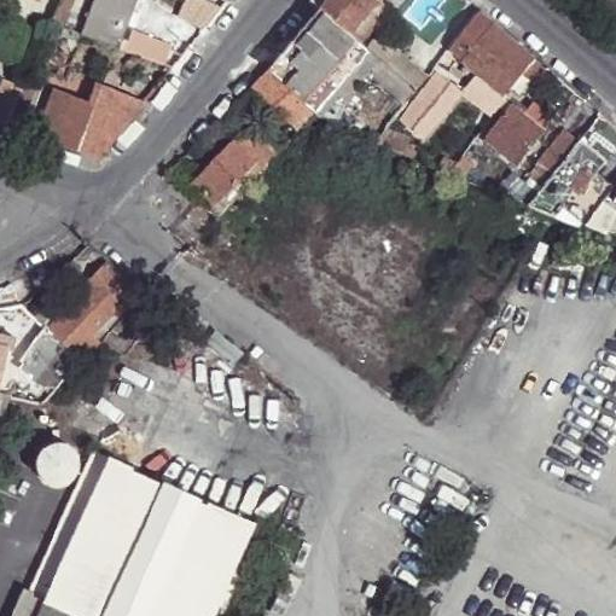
[(60,0),(52,22),(67,28),(74,10),(77,11),(80,0),(60,0)]
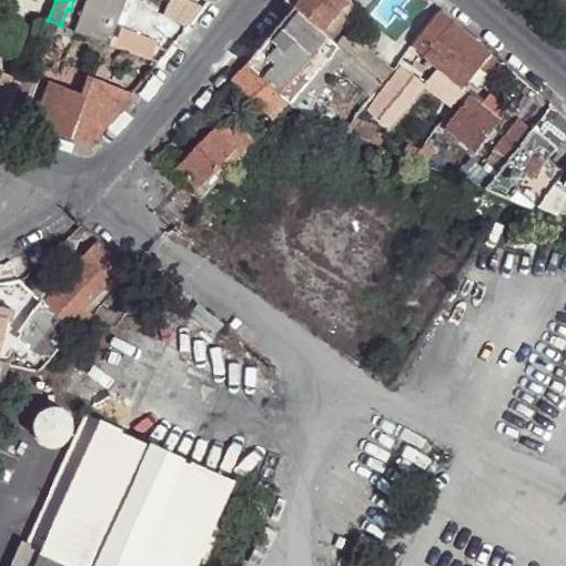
[(87,0),(77,31),(110,43),(124,0),(87,0)]
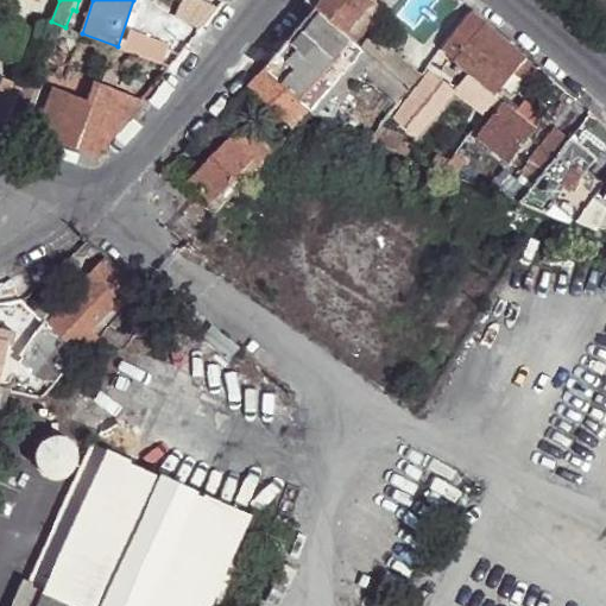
[(215,12),(225,0),(206,0),(203,5),(215,12)]
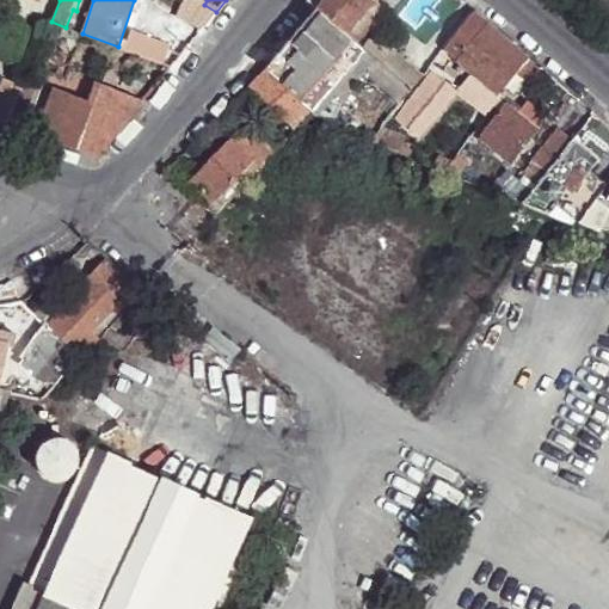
[(323,0),(318,6),(357,38),(383,6),(376,0),(323,0)]
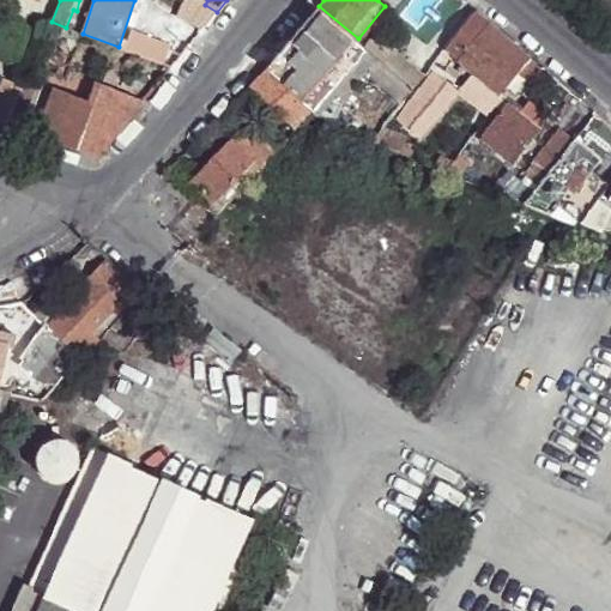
[(318,7),(266,67),(303,101),(355,40),(318,7)]
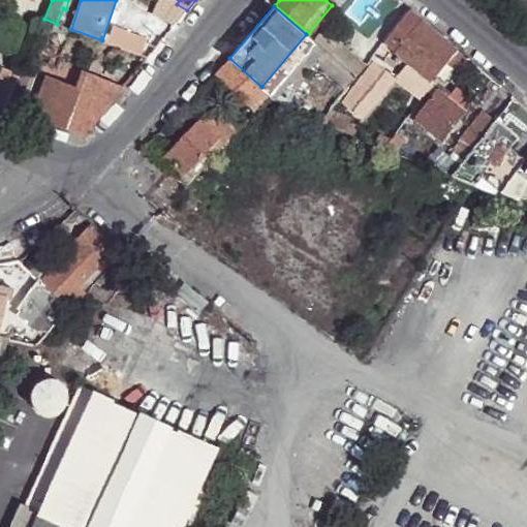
[(457,47),(410,7),(384,41),(430,80),(436,72),(457,47)]
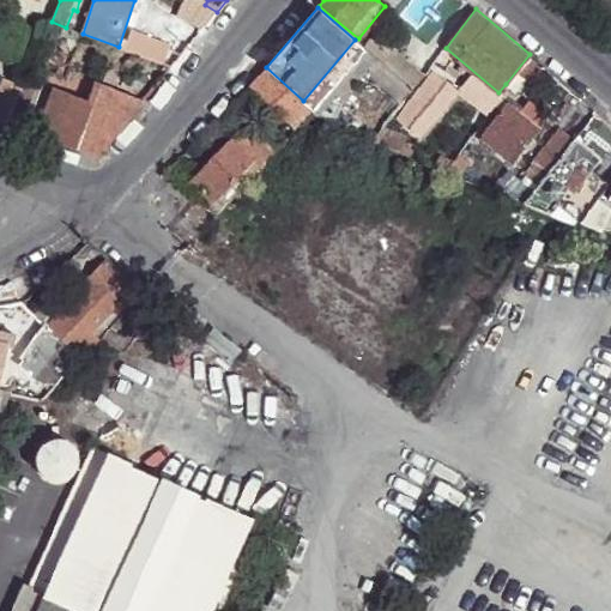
[(366,46),(415,88),(429,70),(380,28),(366,46)]
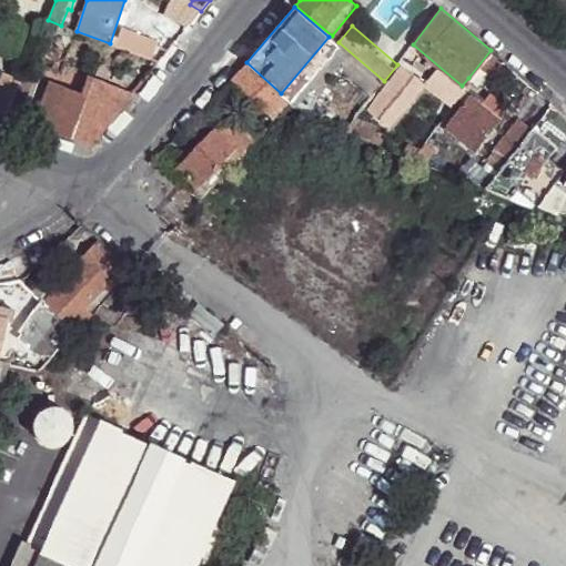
[(127,49),(151,58),(154,46),(130,37),(127,49)]
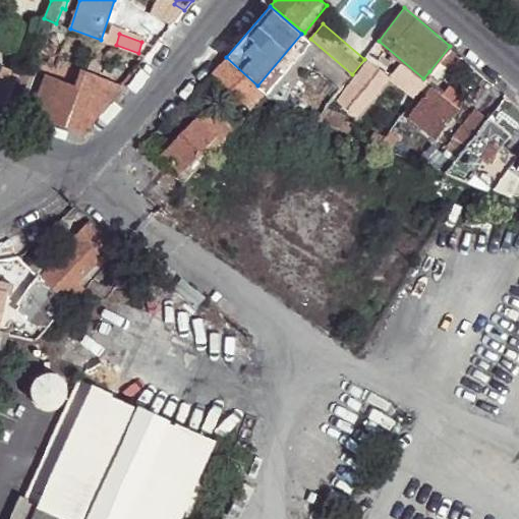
[(301,34),(257,85),(266,95),(268,93),(278,80),(298,56),(310,42),(301,34)]
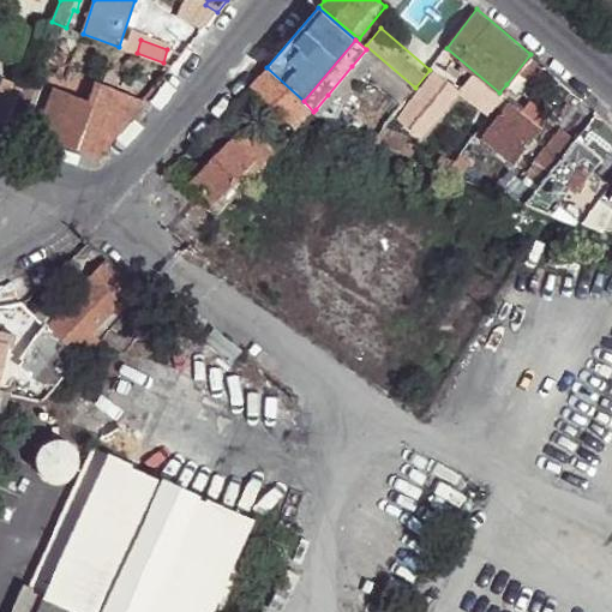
[(376,58),(366,49),(352,66),(361,73),(367,67),(376,58)]
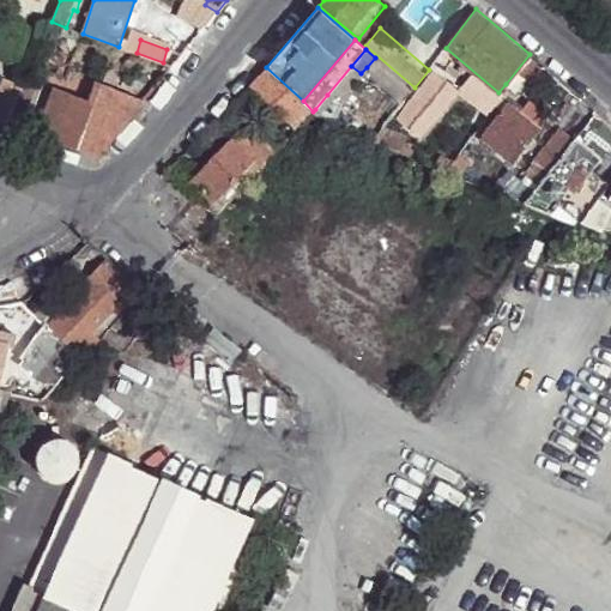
[(543,65),(530,54),(506,84),(515,92),(527,79),(531,82),(543,65)]
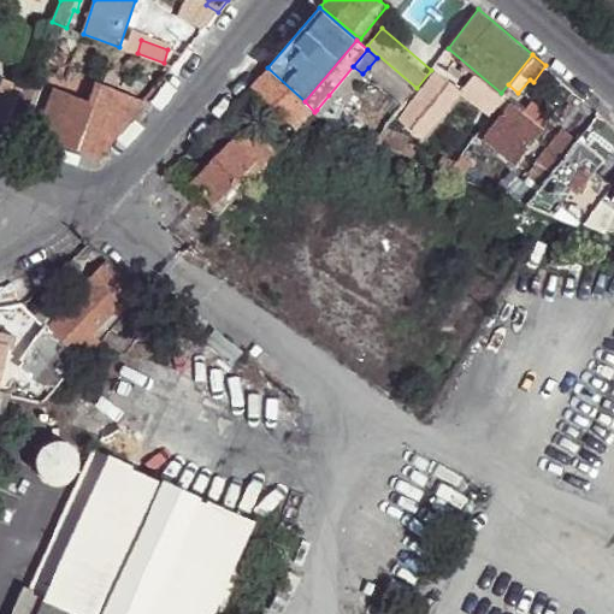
[(414,90),(377,58),(369,68),(406,100),(414,90)]
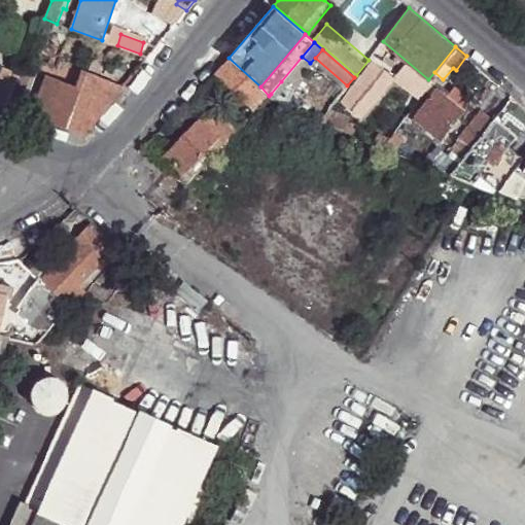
[(226,62),(213,74),(254,111),(269,96),(260,86),(229,58),(226,62)]
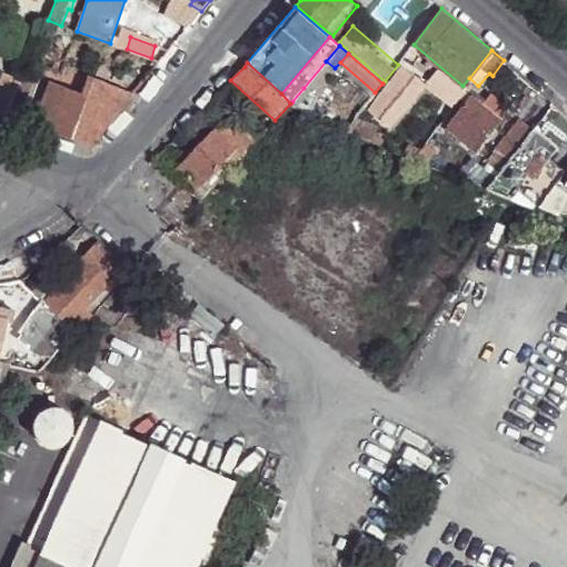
[(41,69),(30,63),(22,79),(35,85),(41,69)]
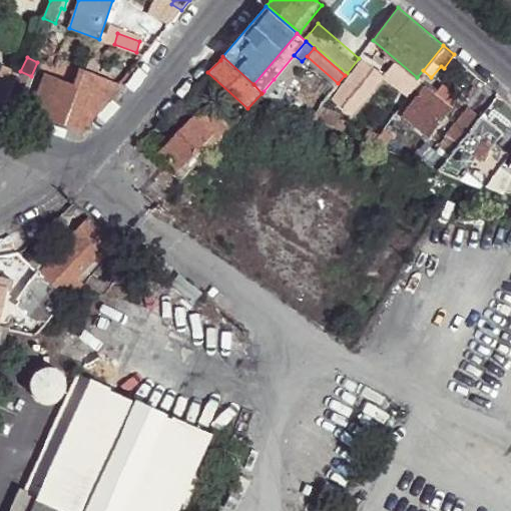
[(3,64),(0,69),(0,98),(7,101),(12,90),(20,71),(3,64)]
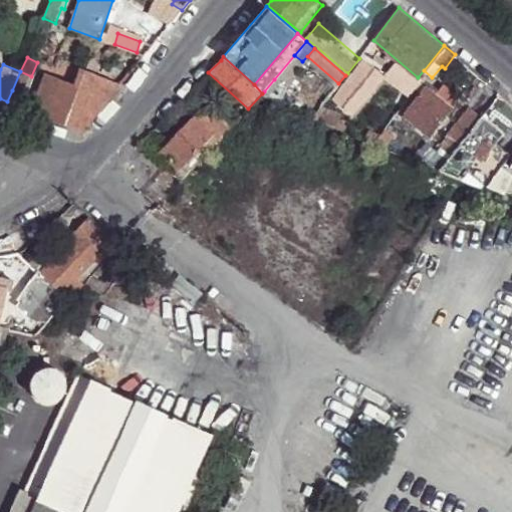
[(31,76),(20,71),(12,90),(26,95),(33,77),(31,76)]
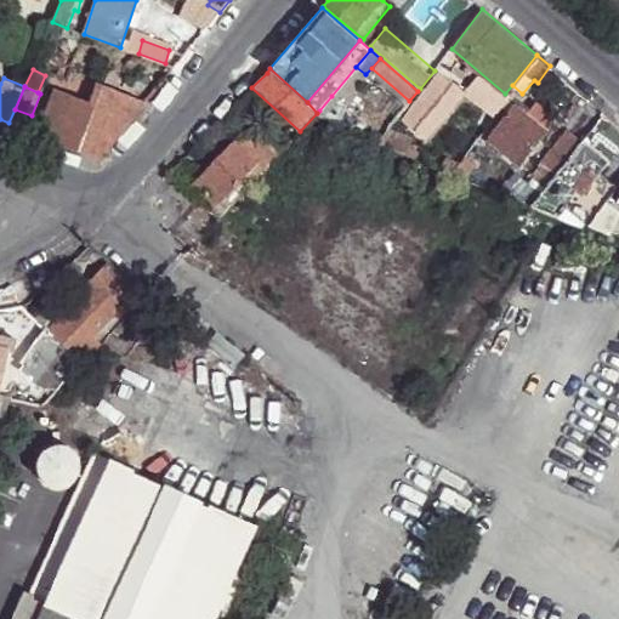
[(477,89),(471,96),(480,103),(486,96),(477,89)]
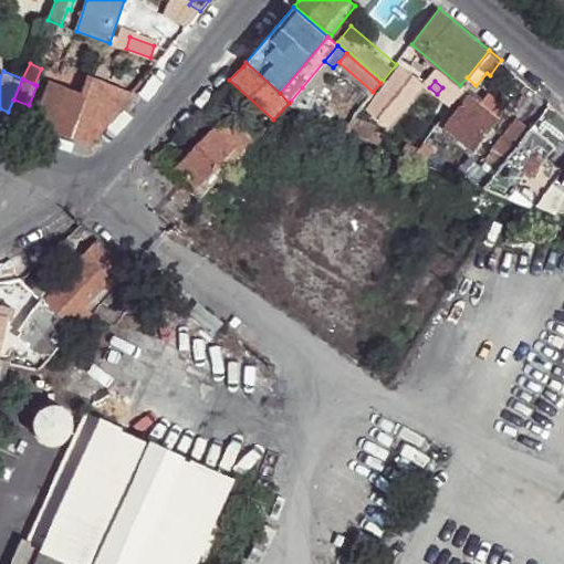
[(92,144),(134,93),(101,82),(95,98),(50,82),(34,123),(92,144)]
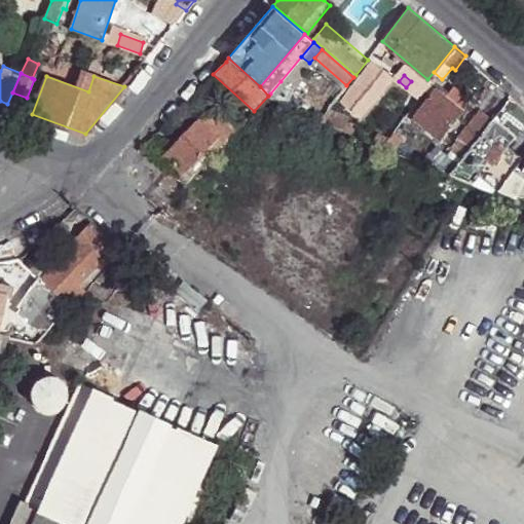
[(281,81),(270,94),(281,99),(289,88),(281,81)]
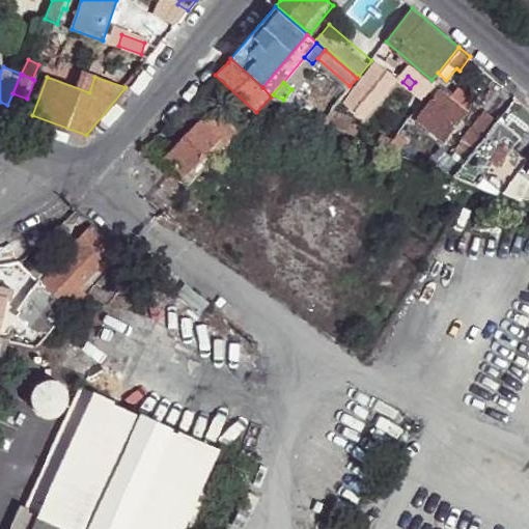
[(450,98),(439,88),(416,116),(445,140),(475,102),(457,88),(450,98)]
